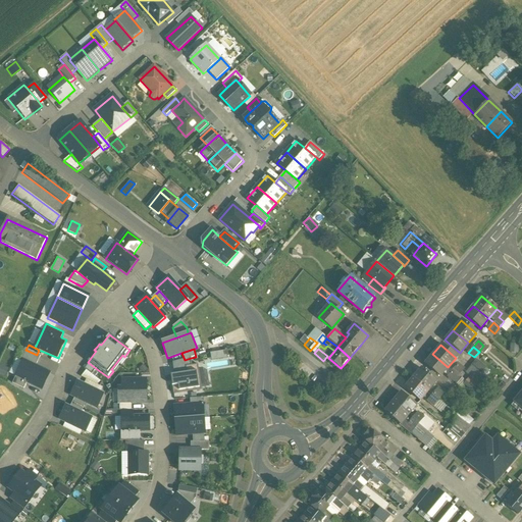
[(22,362),(35,368),(40,357),(37,355),(25,350),(24,350),(19,360),(22,362)]
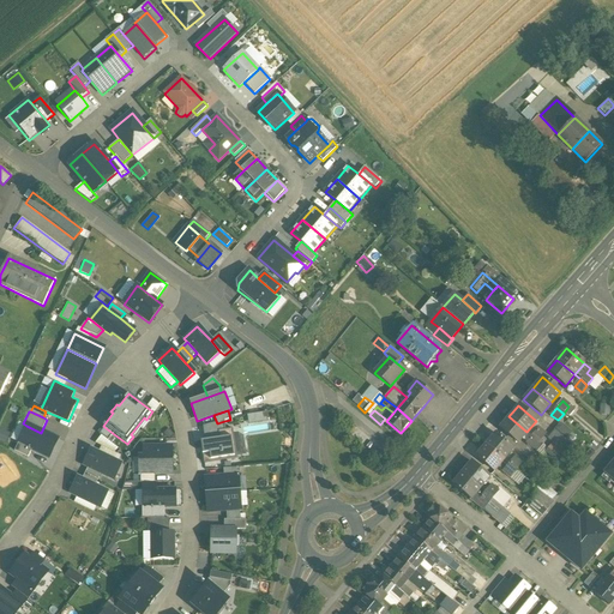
[(277,411),(246,413),(247,433),(278,432),(277,411)]
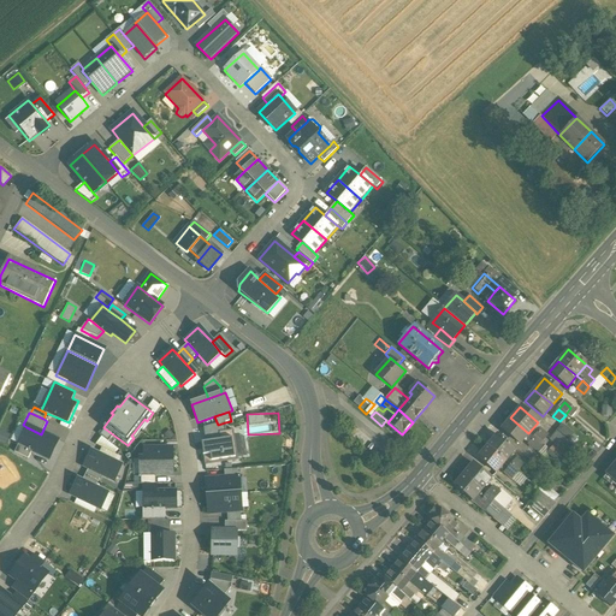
[(528,433),(510,418),(502,430),(520,444),(523,439),(528,433)]
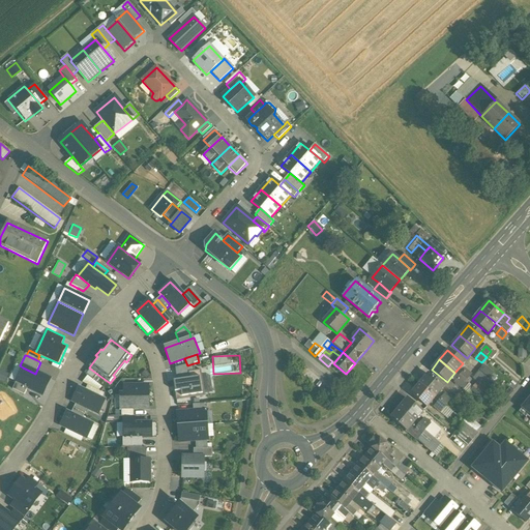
[(175,369),(177,381),(189,379),(188,373),(195,372),(194,363),(187,365),(175,369)]
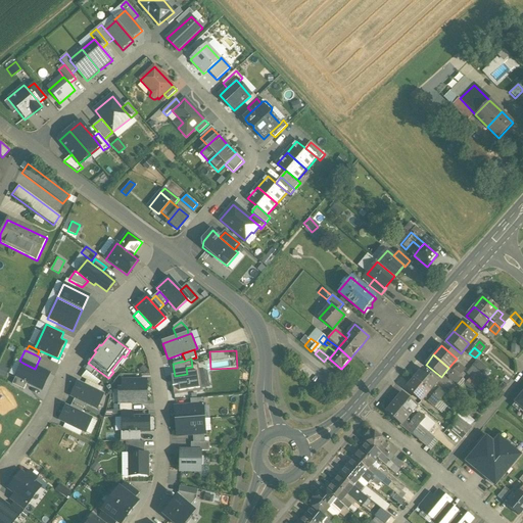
[(487,369),(477,361),(472,367),(482,375),(486,370),(487,369)]
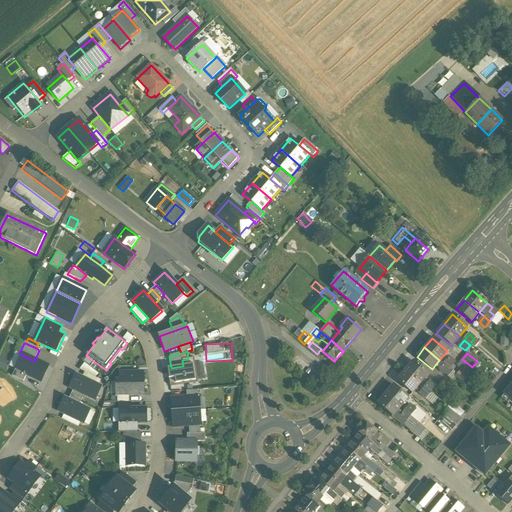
[(41,384),(49,368),(34,361),(22,355),(14,371),(26,377),(41,384)]
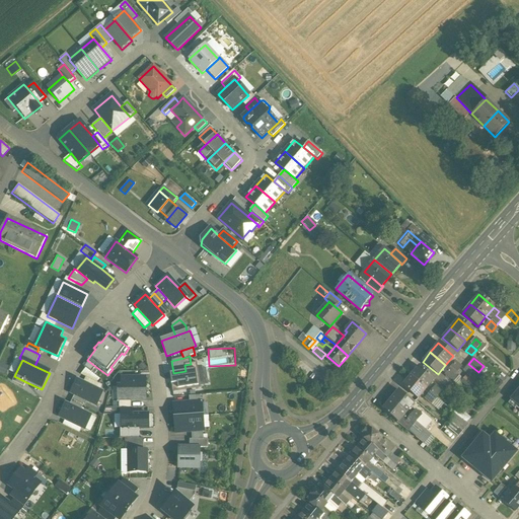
[(96,367),(88,361),(83,367),(91,373),(96,367)]
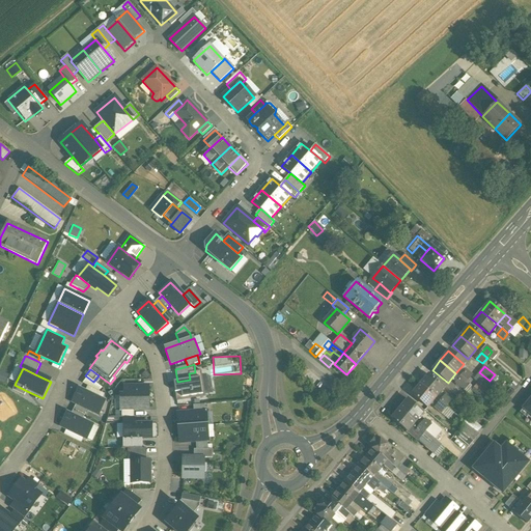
[(177,382),(173,382),(176,401),(205,396),(201,371),(195,372),(189,373),(190,380),(177,382)]
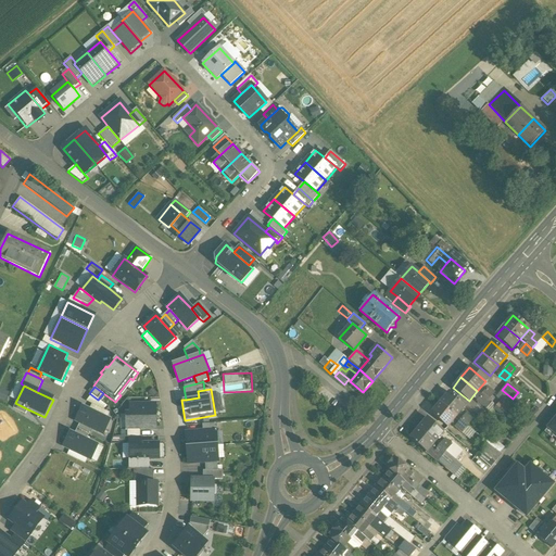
[(493,394),(488,389),(482,395),(490,402),(492,403),(494,400),(491,397),(493,394)]
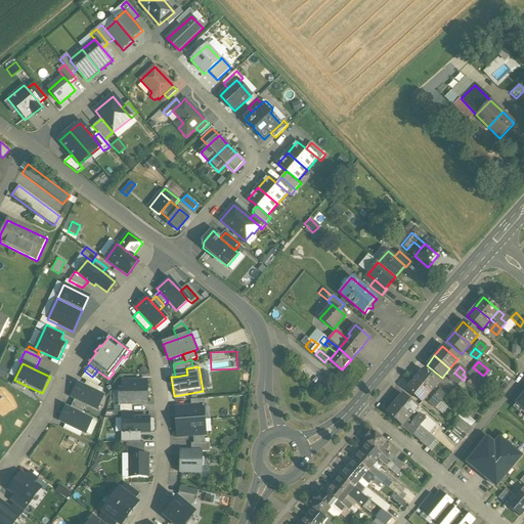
[(454,373),(449,368),(445,374),(450,378),(454,373)]
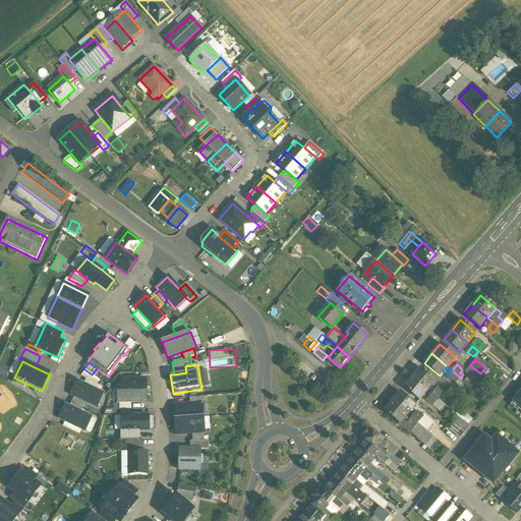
[(436,381),(420,367),(412,378),(427,390),(436,381)]
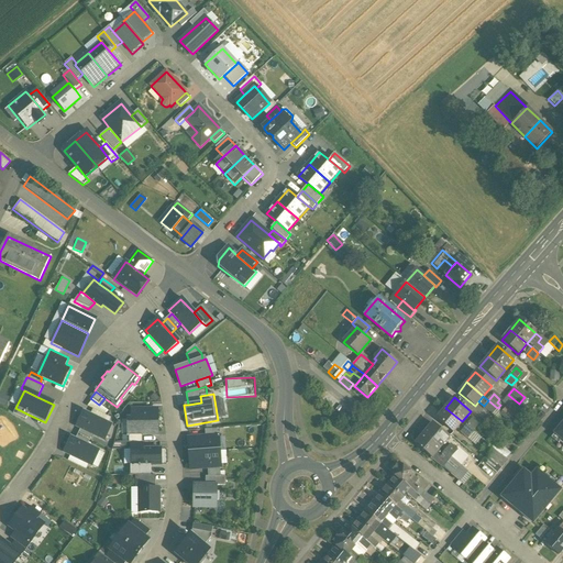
[(495,405),(488,400),(484,406),(483,407),(489,411),(493,408),(495,405)]
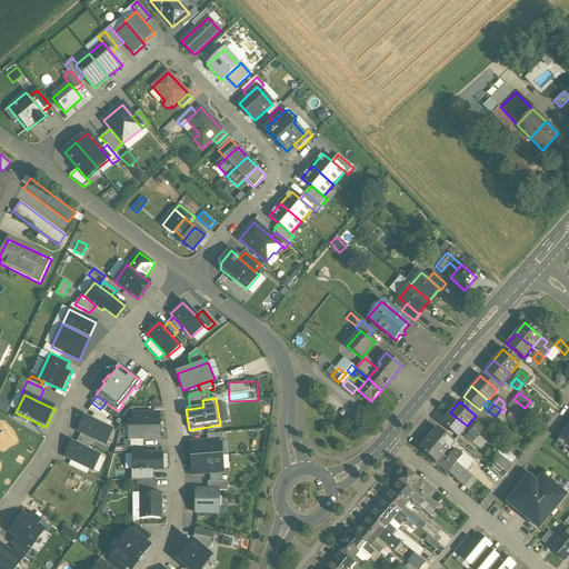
[(522,418),(515,411),(511,415),(520,422),(522,418)]
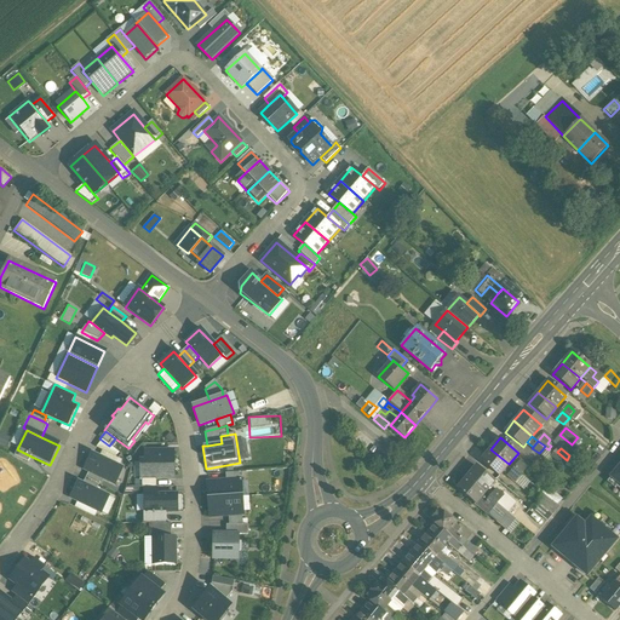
[(32,457),(17,449),(15,455),(28,463),(32,457)]
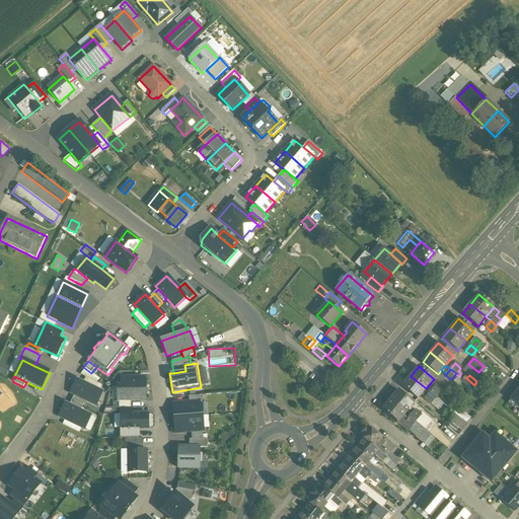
[(426,388),(411,376),(403,385),(418,398),(422,393),(426,388)]
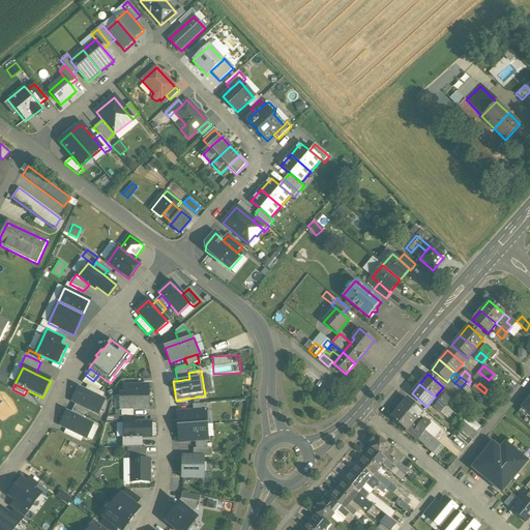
[(121,387),(121,410),(134,410),(149,410),(148,386),(121,387)]
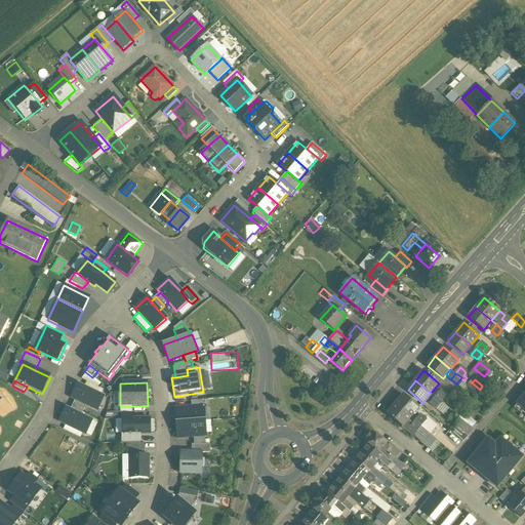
[(472,382),(471,382),(468,387),(476,394),(480,390),(472,382)]
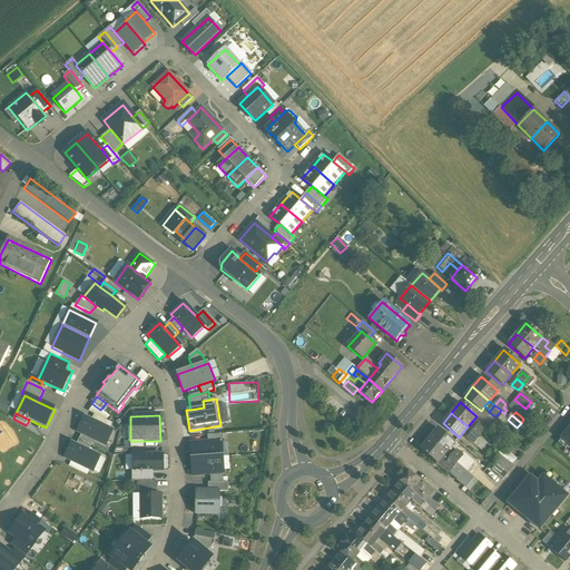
[(114,431),(86,418),(78,432),(81,434),(94,440),(106,445),(114,431)]
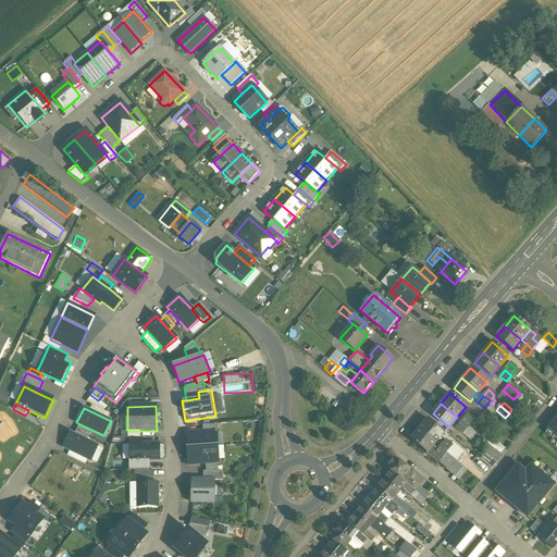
[(473,420),(468,415),(462,421),(469,426),(470,424),(473,420)]
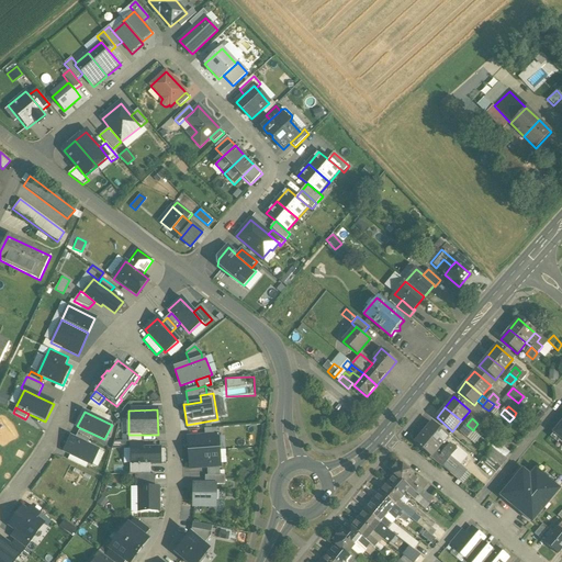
[(461,420),(457,426),(462,430),(467,425),(461,420)]
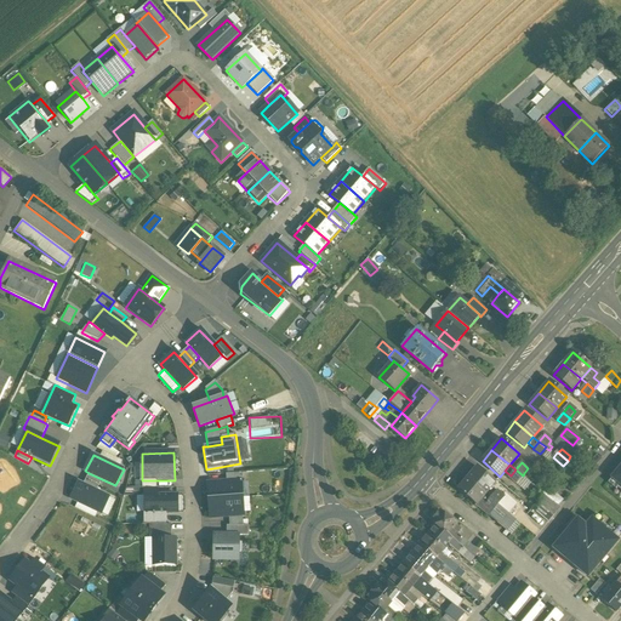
[(495,482),(477,466),(467,478),(485,493),(490,486),(495,482)]
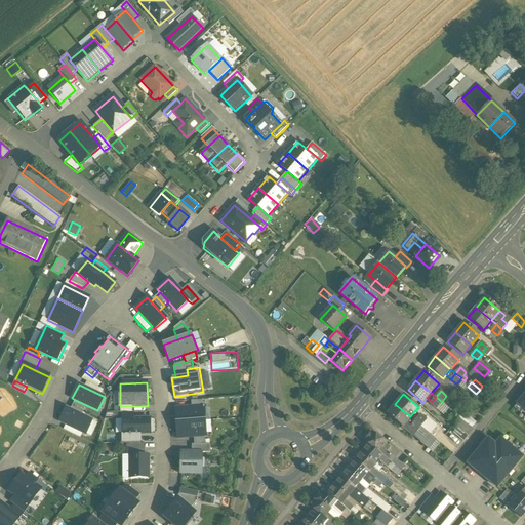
[(524,394),(515,407),(524,415),(524,394)]
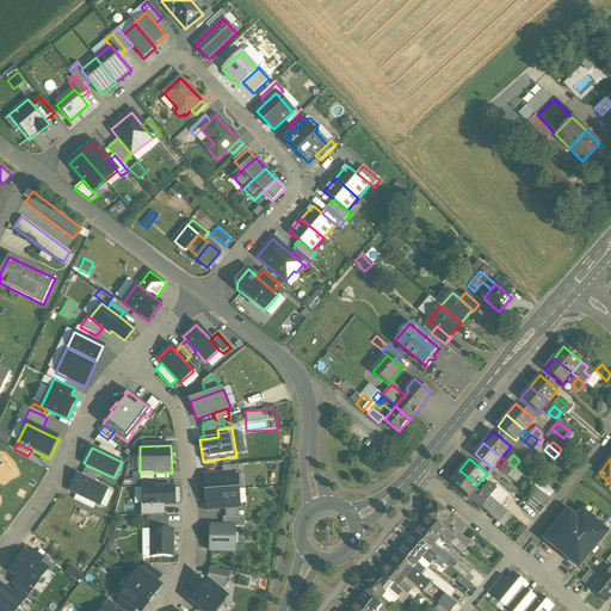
[(514,468),(507,462),(503,468),(501,469),(508,475),(514,468)]
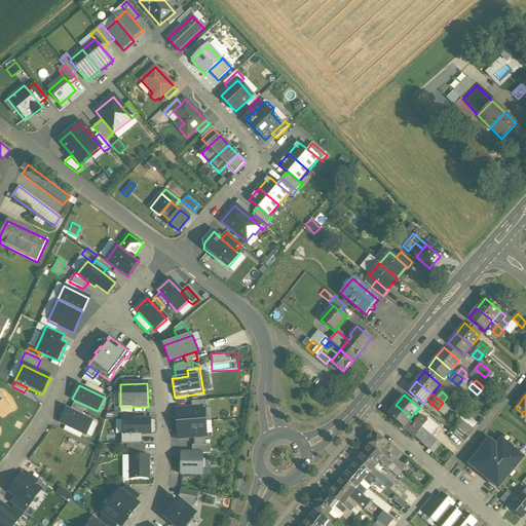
[(75,401),(73,406),(84,411),(86,406),(75,401)]
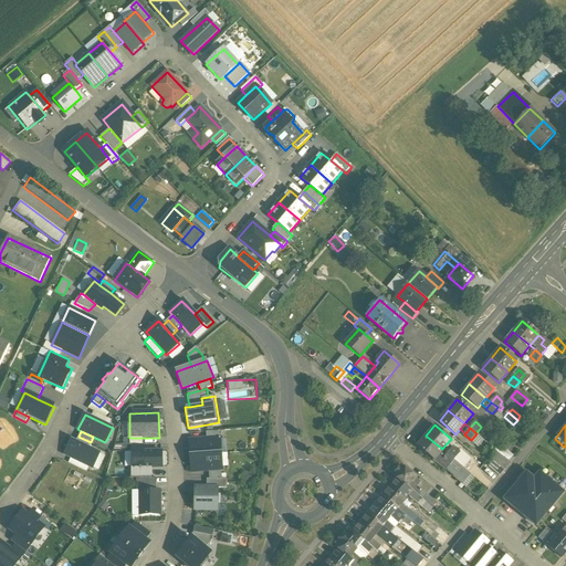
[(442,449),(426,436),(417,446),(433,460),(442,449)]
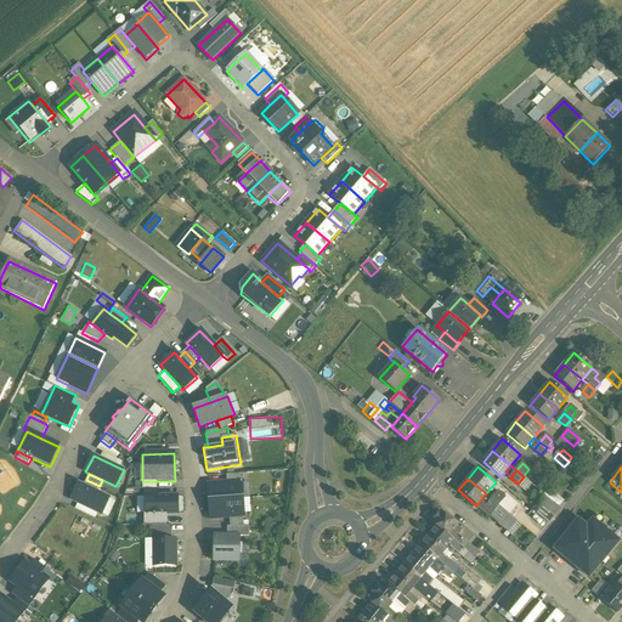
[(100,486),(86,480),(83,486),(96,492),(100,486)]
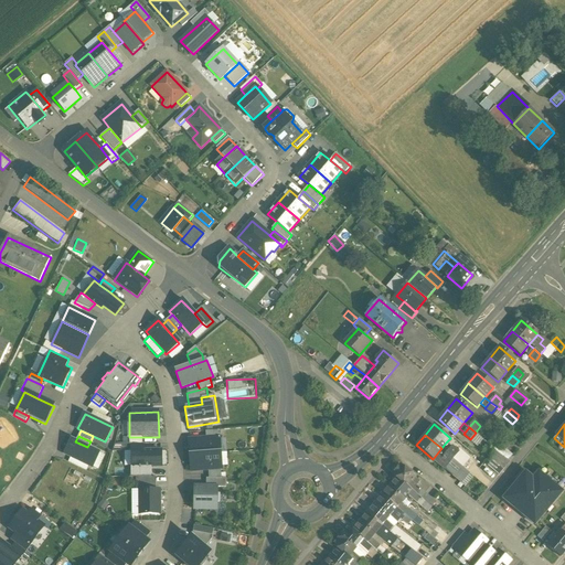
[(188,439),(190,456),(221,454),(219,437),(206,438),(188,439)]
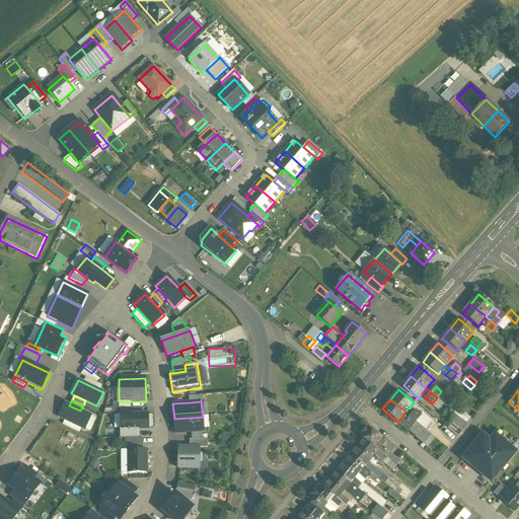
[(69,405),(66,404),(60,418),(85,430),(91,417),(80,411),(69,405)]
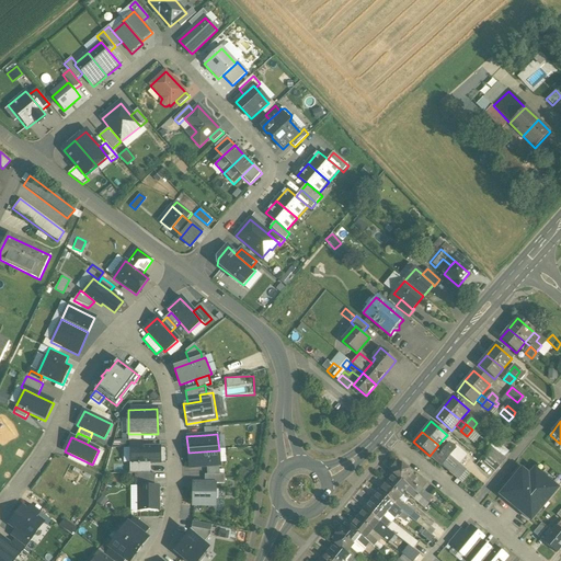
[(510,453),(493,438),(489,444),(491,445),(505,457),(510,453)]
